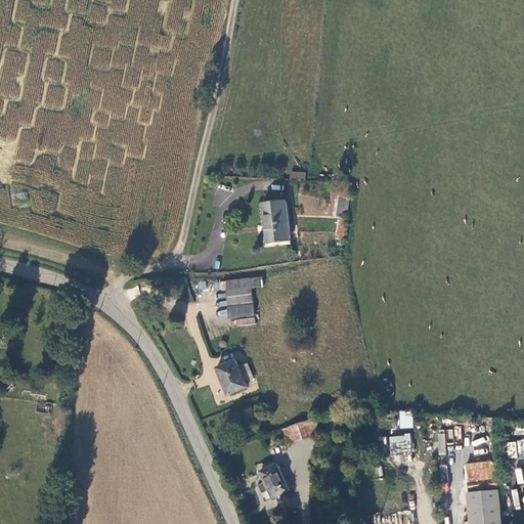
[(305,173),(291,172),(290,179),(305,180),(305,173)]
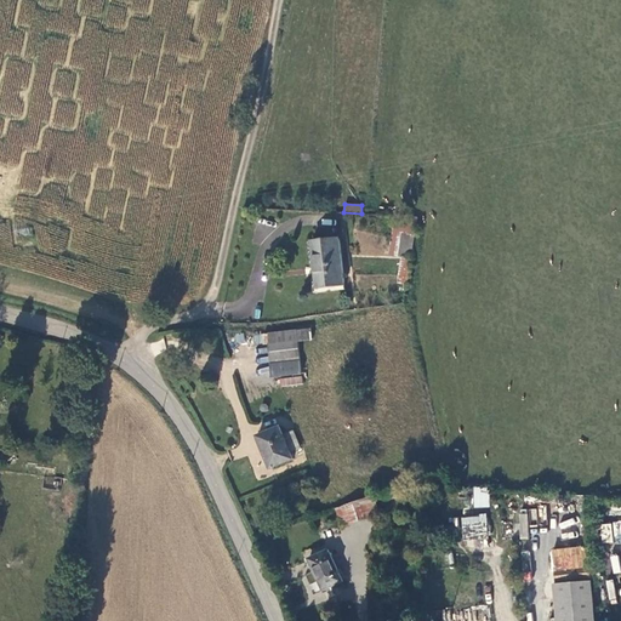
[(411,257),(415,233),(392,231),(389,255),(400,256),(411,257)]
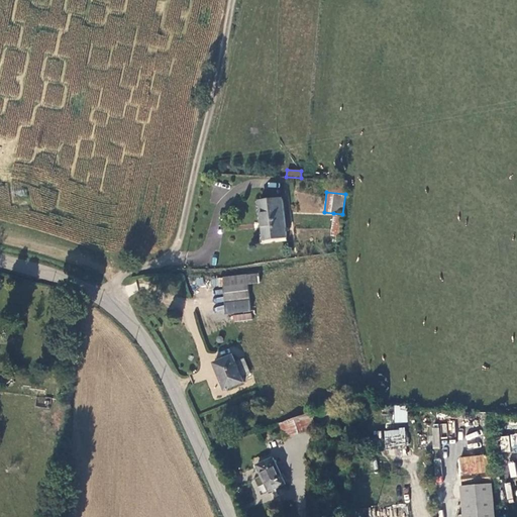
[(256,204),(261,245),(286,242),(283,202),(256,204)]
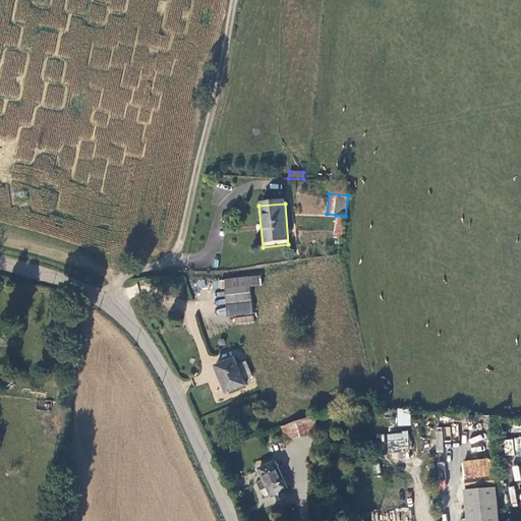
[(345,216),(336,215),(333,237),(343,238),(345,216)]
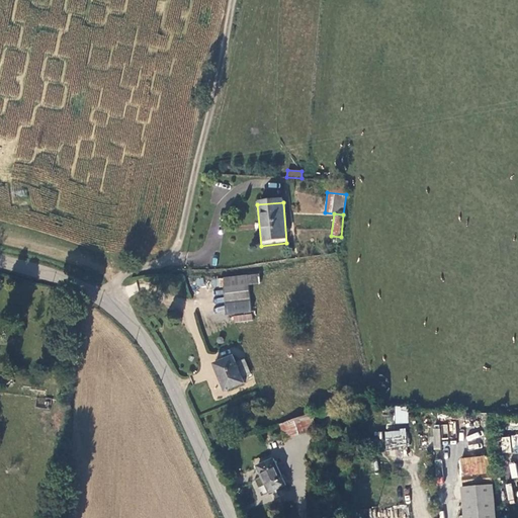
[(223,277),(227,316),(252,313),(249,284),(260,283),(259,273),(223,277)]
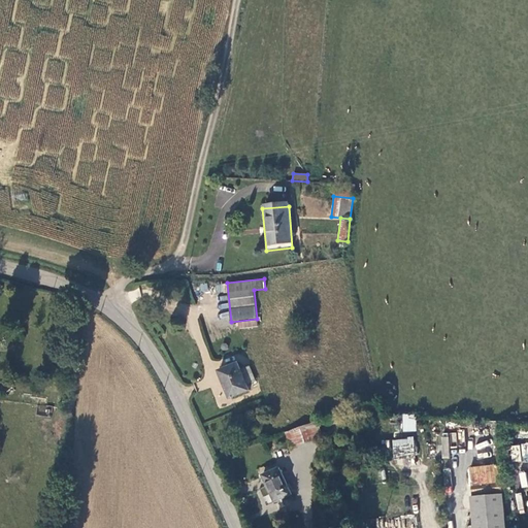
[(127,293),(131,303),(142,298),(138,288),(127,293)]
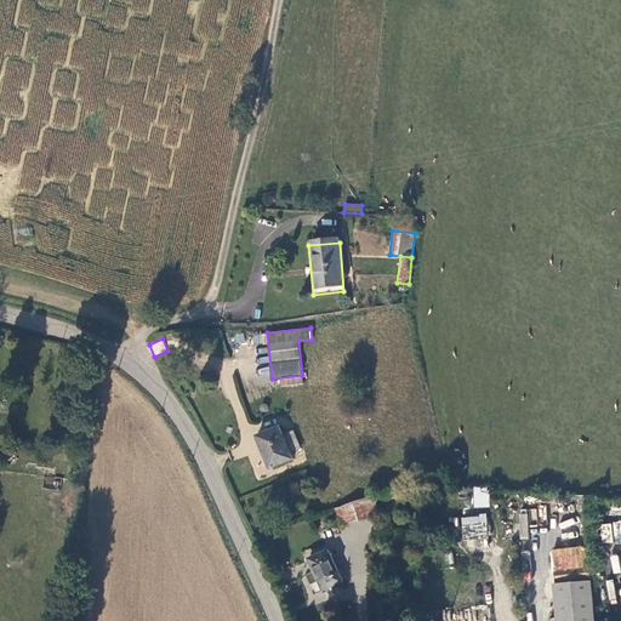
[(252,436),(267,471),(294,460),(290,451),(301,448),(292,429),(281,434),(278,425),(252,436)]
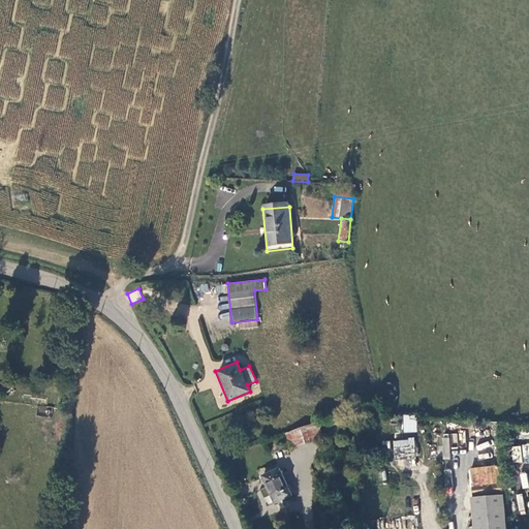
[(39,406),(38,414),(50,416),(51,408),(39,406)]
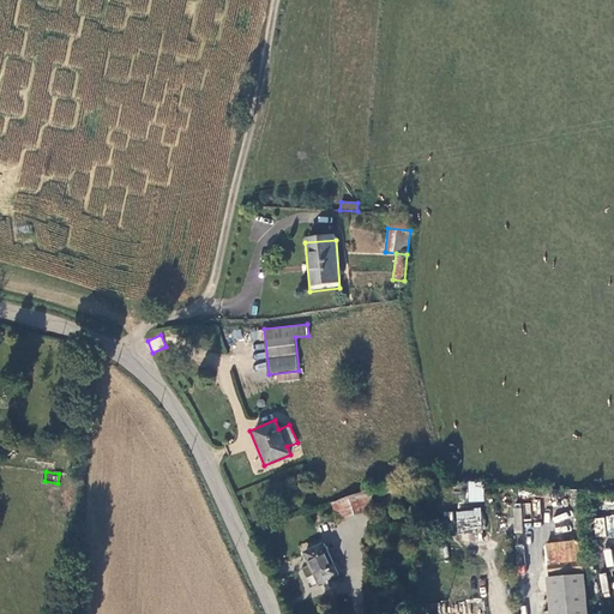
[(467,501),(483,501),(483,482),(468,481),(467,501)]
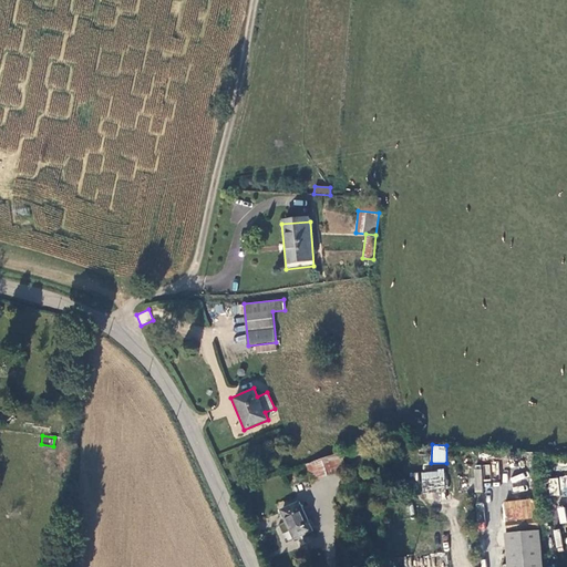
[(305,464),(310,482),(347,470),(341,453),(305,464)]
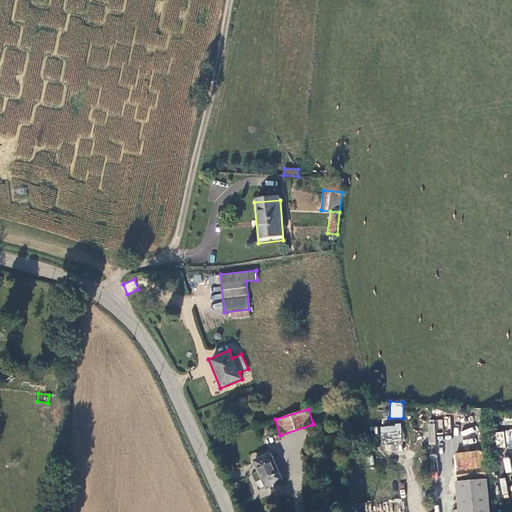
[(401,425),(380,426),(381,443),(402,442),(401,425)]
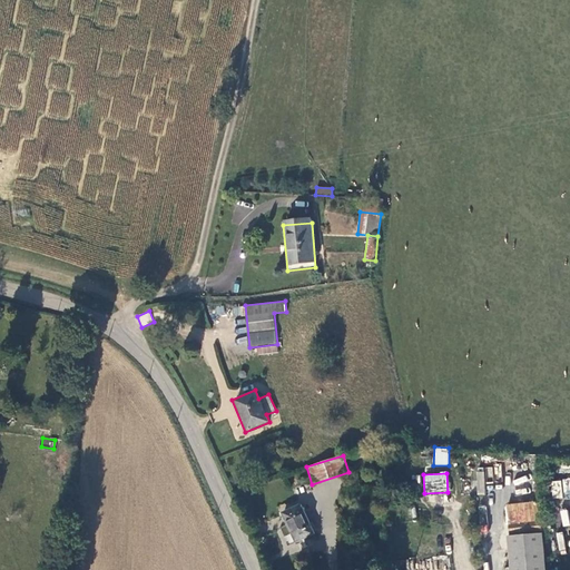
[(526,475),(513,480),(516,487),(528,481),(526,475)]
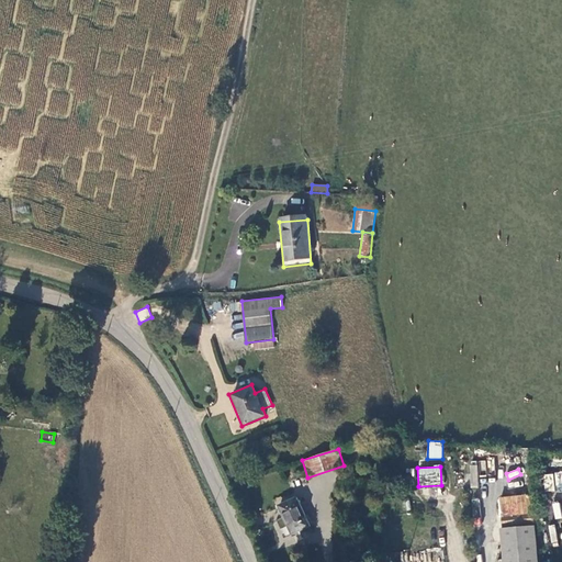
[(544,490),(561,490),(561,471),(543,472),(544,490)]
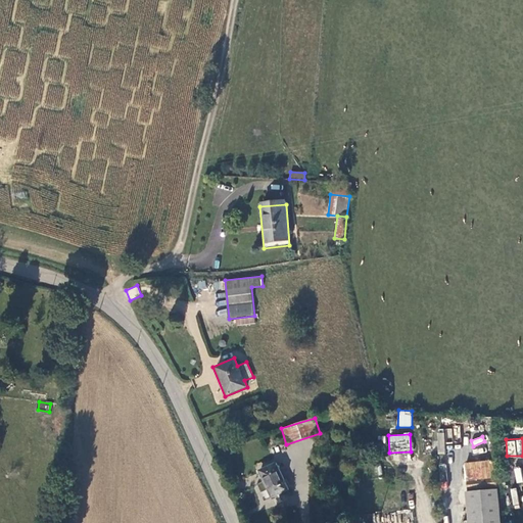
[(465,482),(492,479),(490,460),(463,462),(465,482)]
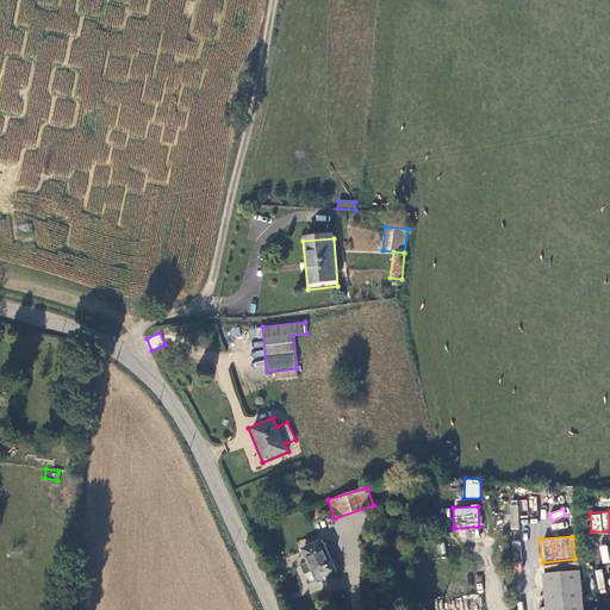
[(300,548),(315,580),(336,571),(321,539),(300,548)]
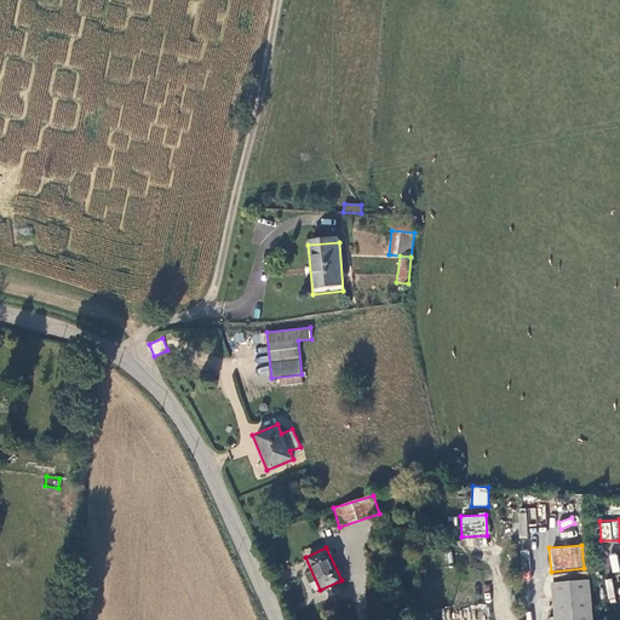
[(609,603),(616,602),(612,578),(604,580),(609,603)]
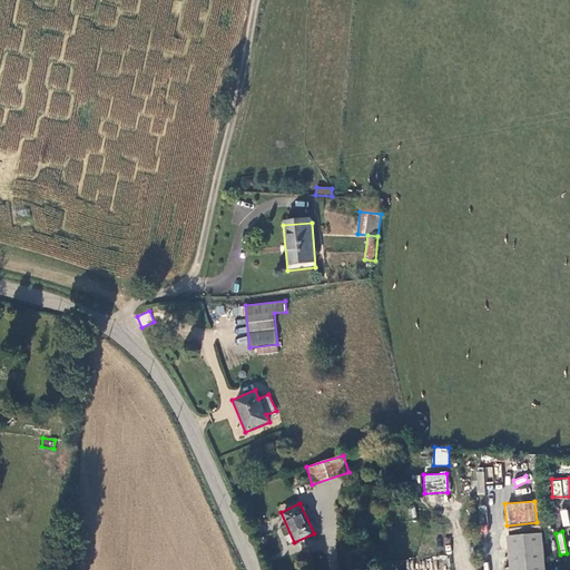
[(507,536),(509,569),(544,569),(542,532),(507,536)]
